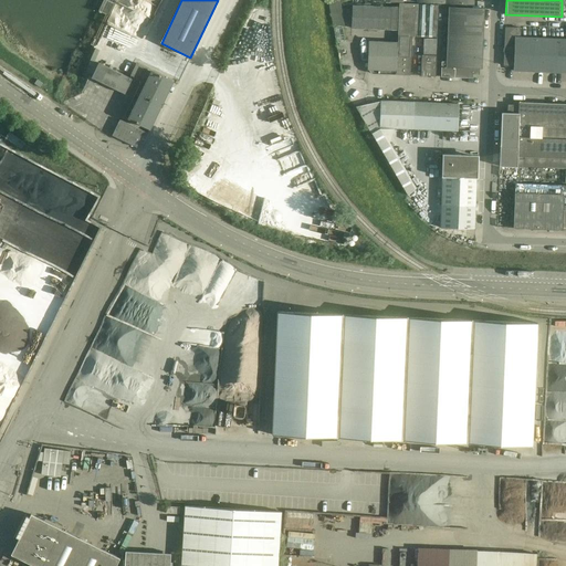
[(328,1),(333,25),(344,25),(339,2),(328,1)]
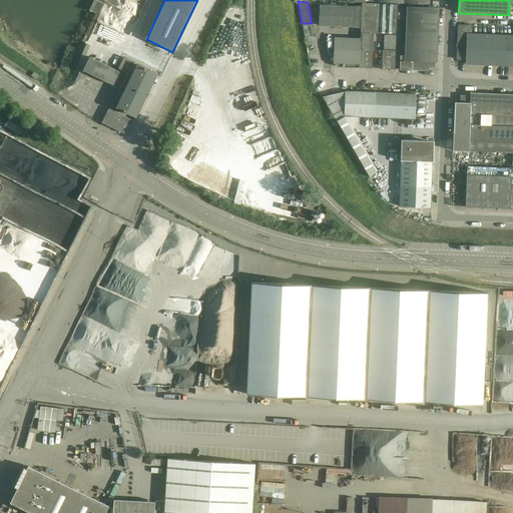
[(362,4),(359,68),(371,69),(373,33),(375,33),(377,4),(362,4)]
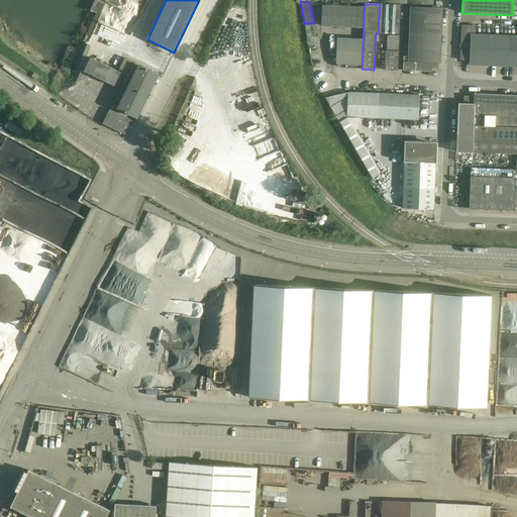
[(378,33),(387,34),(399,34),(400,5),(380,4),(378,33)]
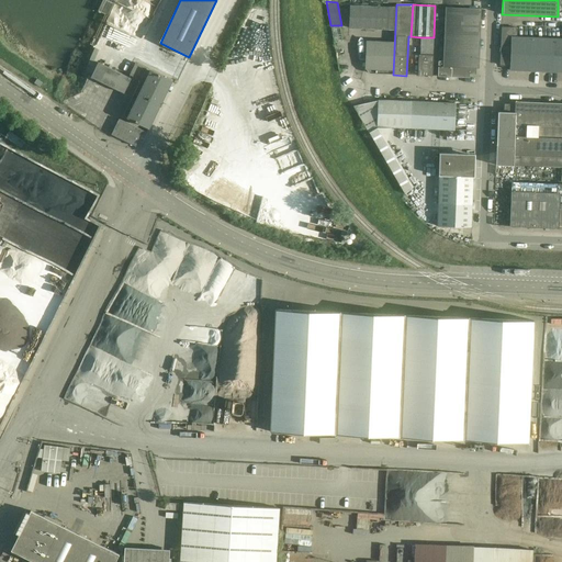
[(349,29),(367,30),(368,8),(349,7),(349,29)]
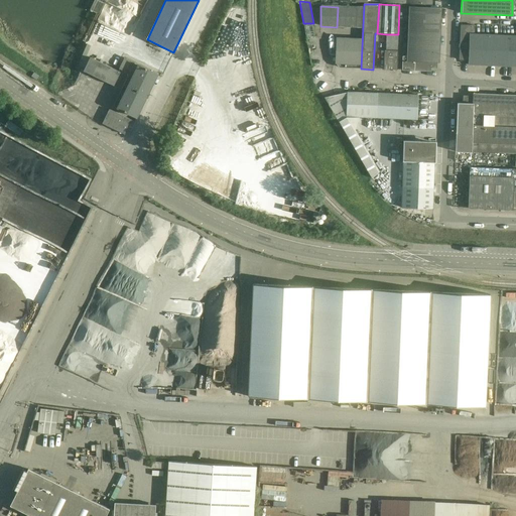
[(338,7),(337,27),(361,28),(362,7),(338,7)]
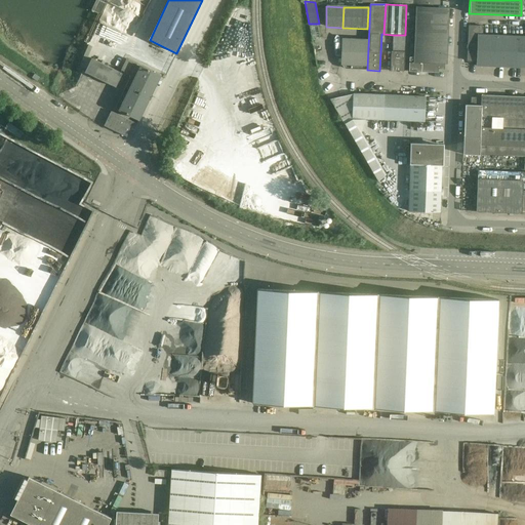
[(447,65),(449,8),(416,7),(414,57),(414,63),(444,64),(447,65)]
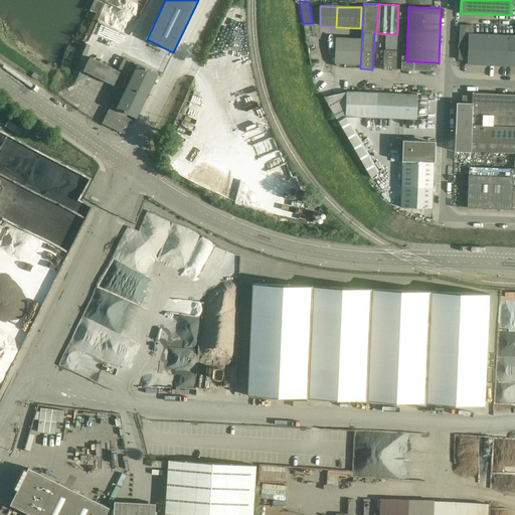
[(304,26),(307,38),(313,37),(310,25),(304,26)]
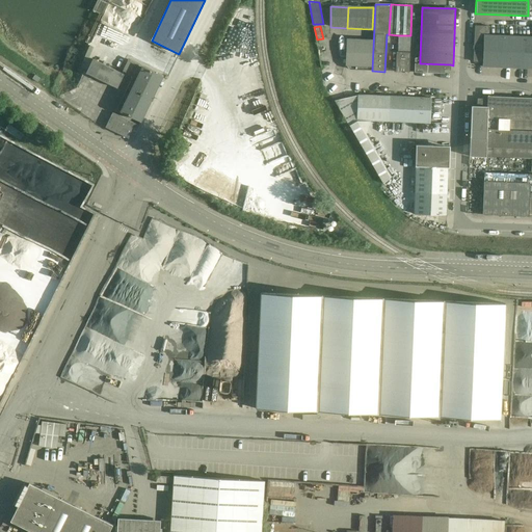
[(475,26),(475,34),(474,61),(482,62),(482,67),(487,68),(488,35),(489,26),(475,26)]
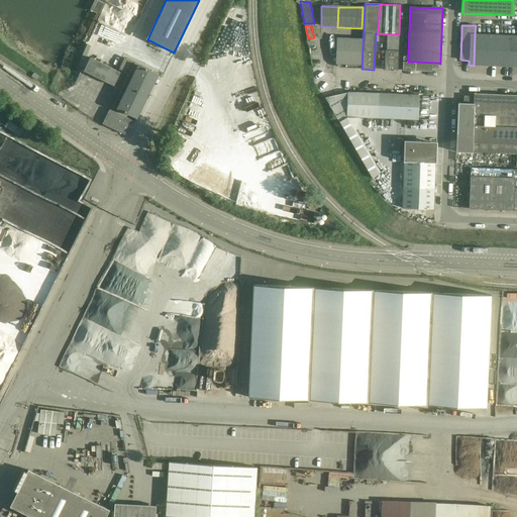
[(516,35),(475,34),(474,66),(516,67),(516,35)]
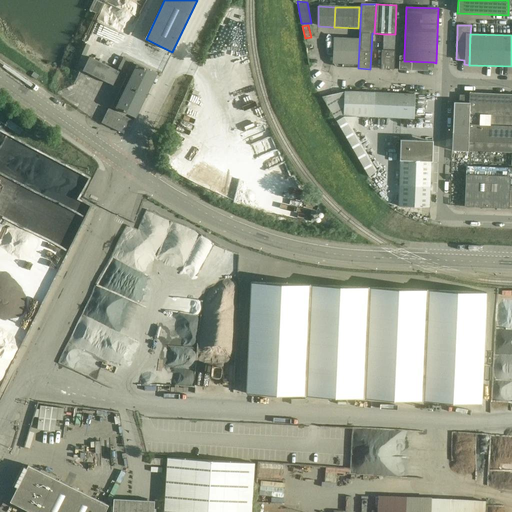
[(336,67),(356,68),(357,64),(358,39),(327,38),(327,56),(333,57),(333,64),(336,67)]
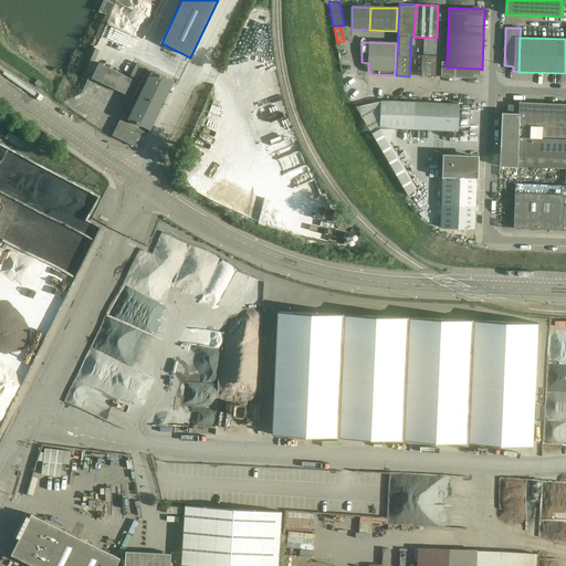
[(422,59),(421,76),(435,77),(436,60),(436,56),(423,56),(422,56),(422,59)]
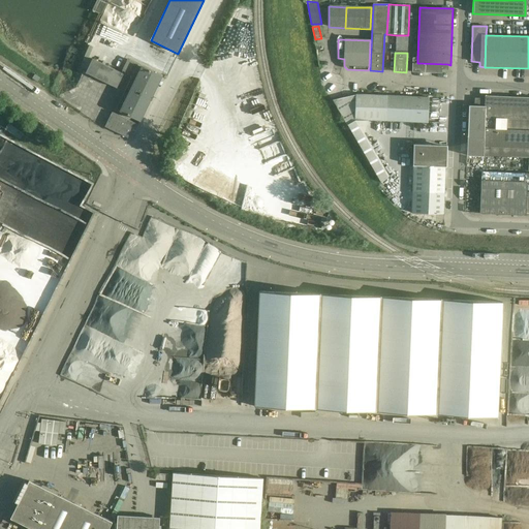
[(441,73),(441,70),(447,70),(447,64),(417,63),(417,58),(413,58),(412,72),(441,73)]
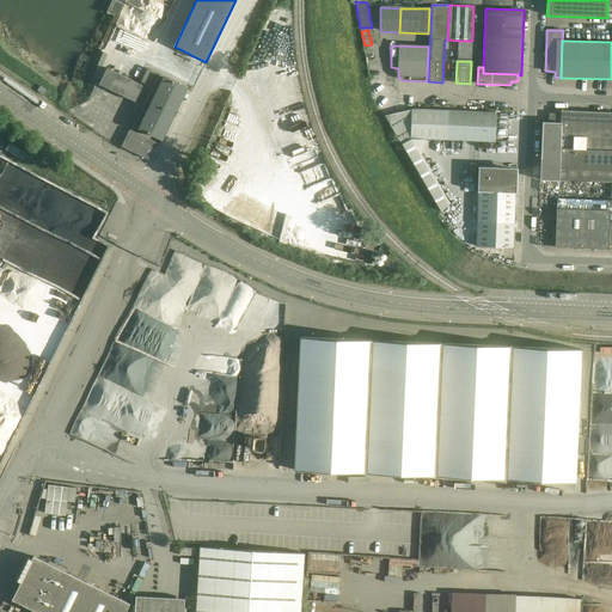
[(106,68),(99,84),(135,102),(142,85),(106,68)]
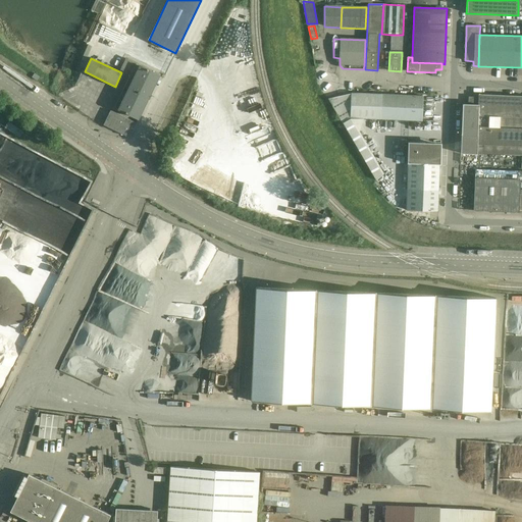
[(155,85),(159,75),(125,58),(120,69),(131,74),(128,79),(152,90),(155,85)]
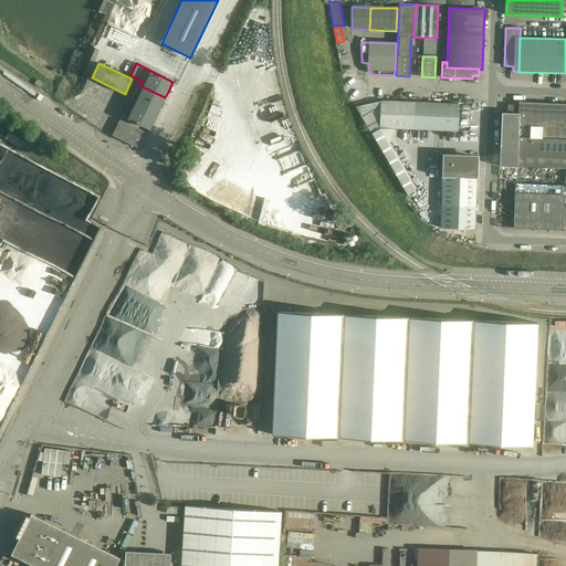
[(132,101),(157,113),(160,106),(165,97),(139,85),(132,101)]
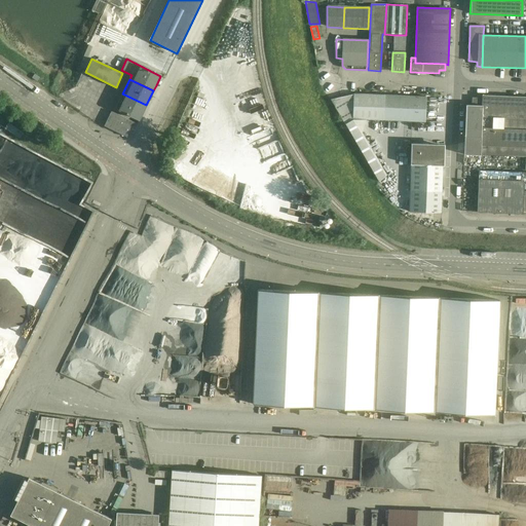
[(119,110),(139,119),(146,105),(122,94),(119,99),(115,108),(120,110),(119,110)]
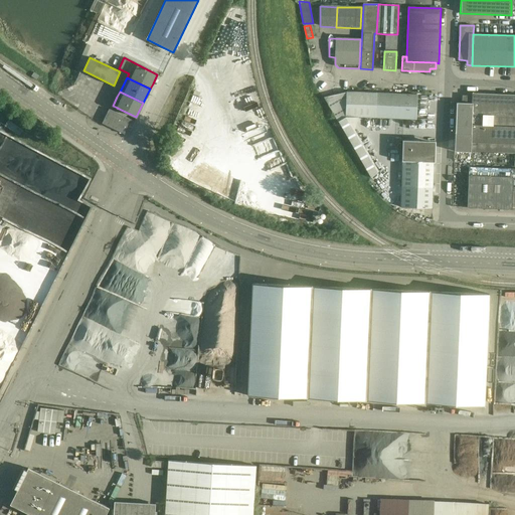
[(344,134),(346,93),(323,98),(337,122),(344,134)]
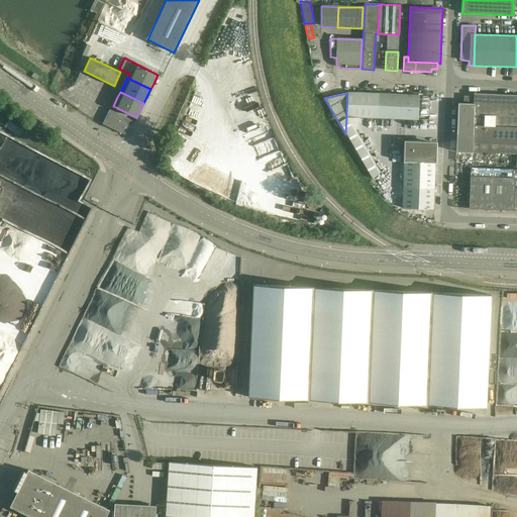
[(377,118),(378,94),(347,93),(345,134),(372,179),(373,178),(380,173),(355,130),(359,117),(377,118)]
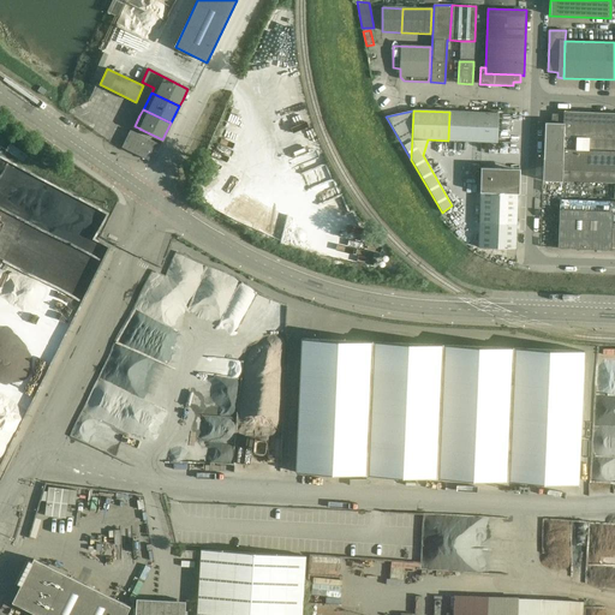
[(497,114),(449,112),(448,141),(496,143),(497,114)]
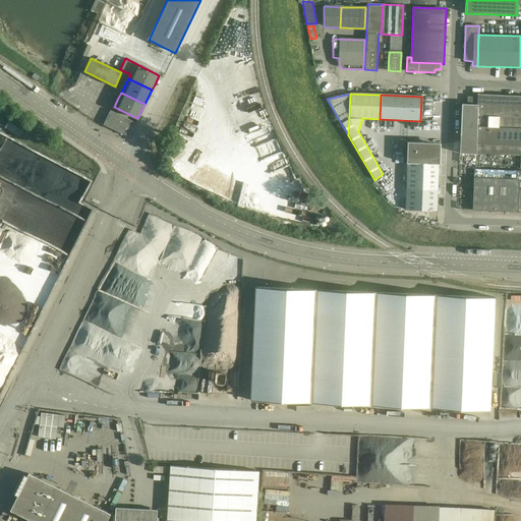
[(477,106),(476,127),(520,129),(520,96),(516,96),(505,96),(494,95),(477,95),(477,98),(477,106)]
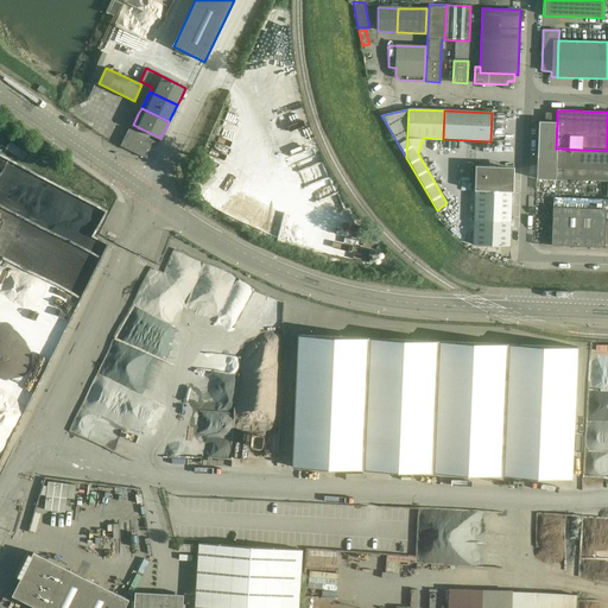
[(545,122),(557,124),(557,114),(545,113),(545,122)]
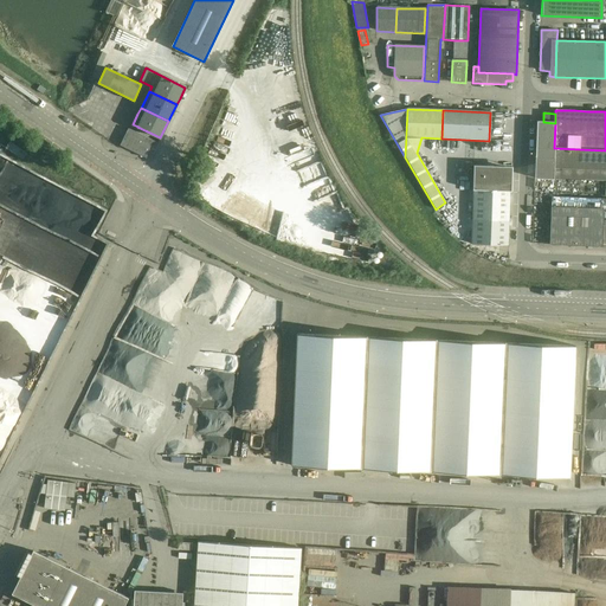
[(535,158),(536,158),(550,159),(554,159),(554,148),(555,123),(543,122),(536,122),(535,158)]
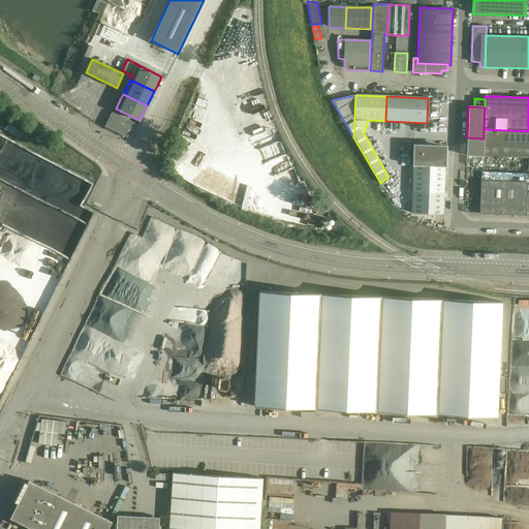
[(112,112),(105,127),(128,138),(135,124),(137,125),(138,124),(112,112)]
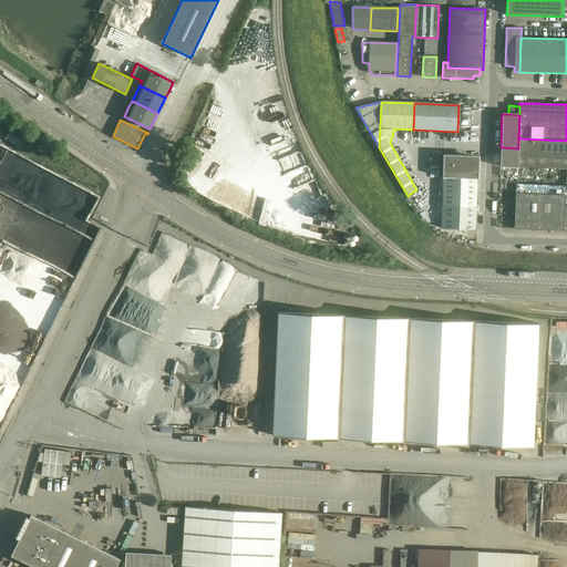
[(6,138),(21,150),(24,144),(9,133),(6,138)]
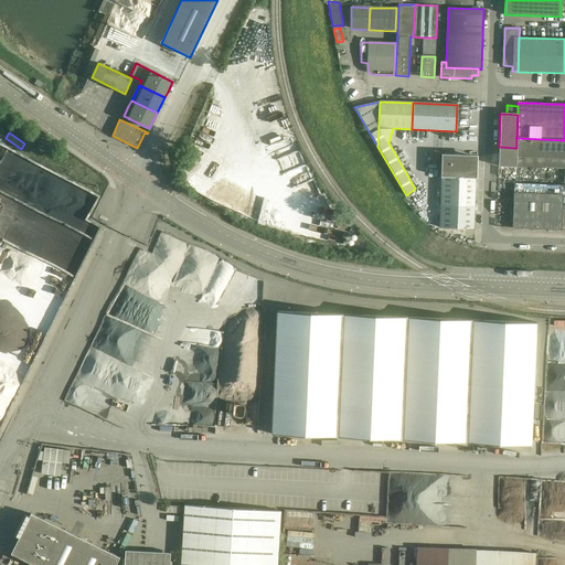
[(516,148),(516,156),(523,156),(564,157),(564,140),(516,138),(516,148)]
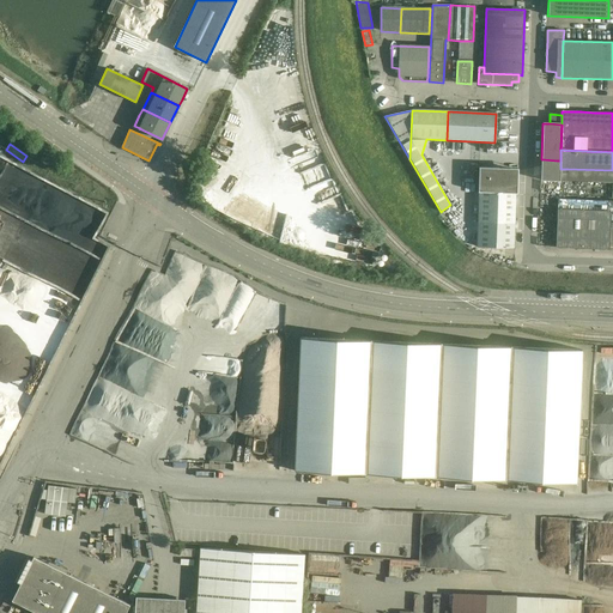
[(541,181),(568,182),(612,183),(612,170),(568,169),(560,169),(560,161),(557,161),(557,174),(541,173),(541,181)]
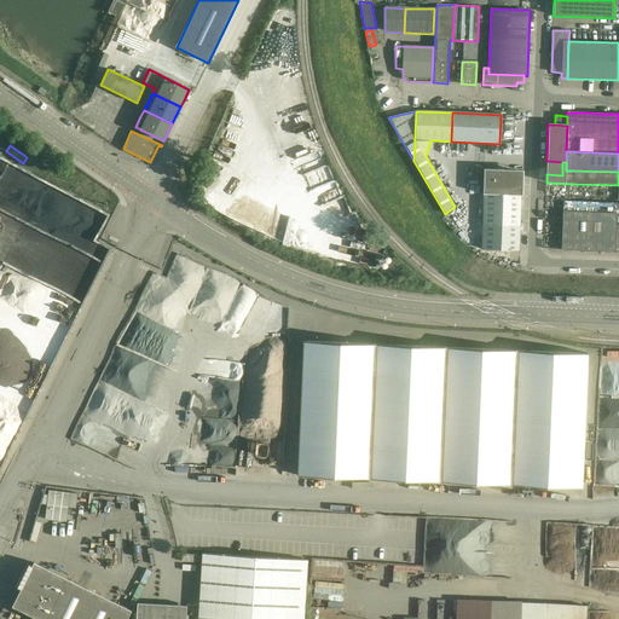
[(482,225),(520,226),(520,196),(522,196),(524,171),(484,169),(482,195),(484,195),(482,225)]
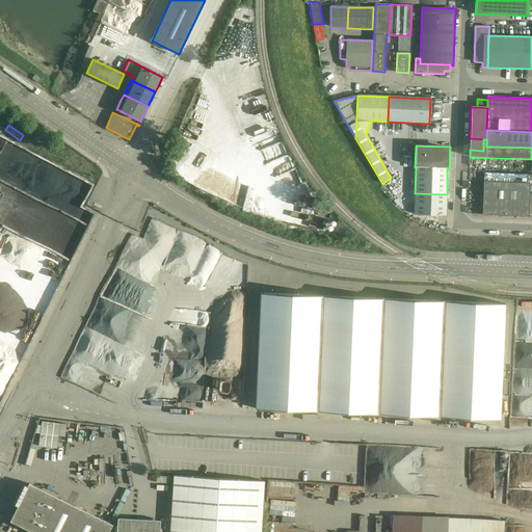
[(529,217),(530,184),(530,176),(484,174),(482,215),(529,217)]
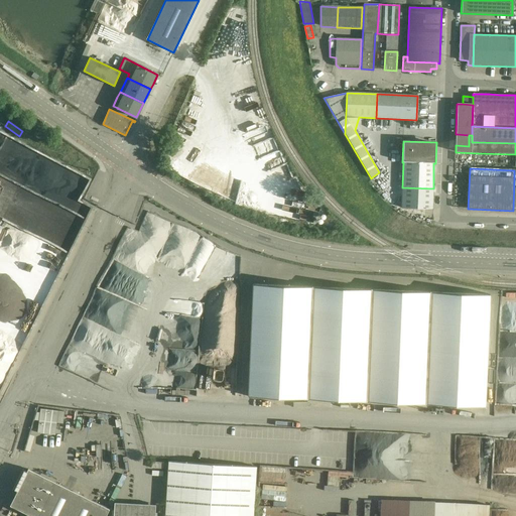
[(432,209),(433,188),(402,187),(402,208),(432,209)]
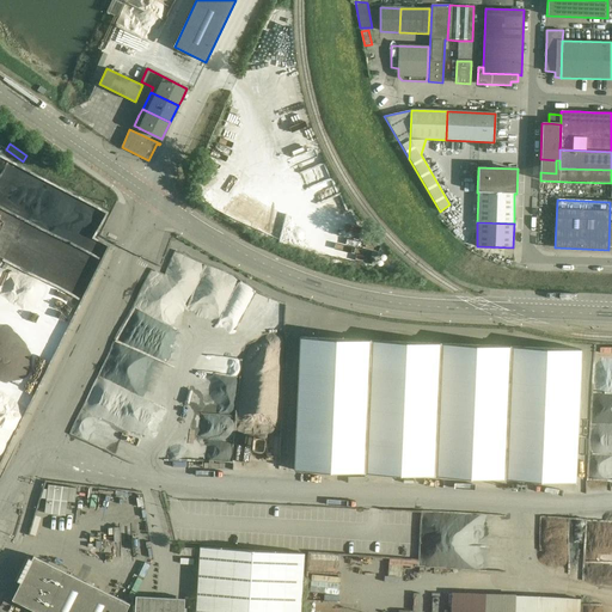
[(300,337),(294,470),(497,479),(575,483),(581,349),(300,337)]
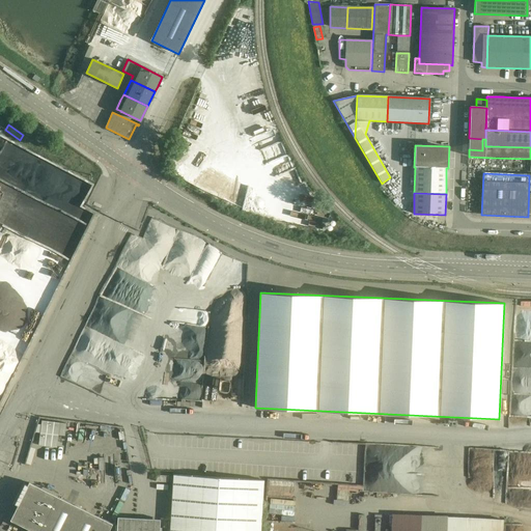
[(260,530),(263,480),(173,474),(169,530),(260,530)]
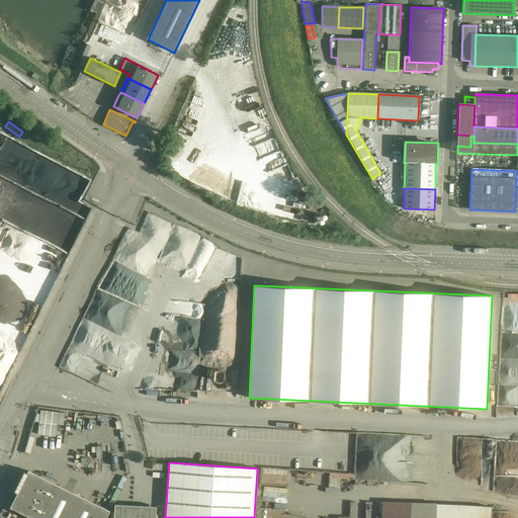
[(32,517),(106,517),(110,511),(28,470),(11,507),(32,517)]
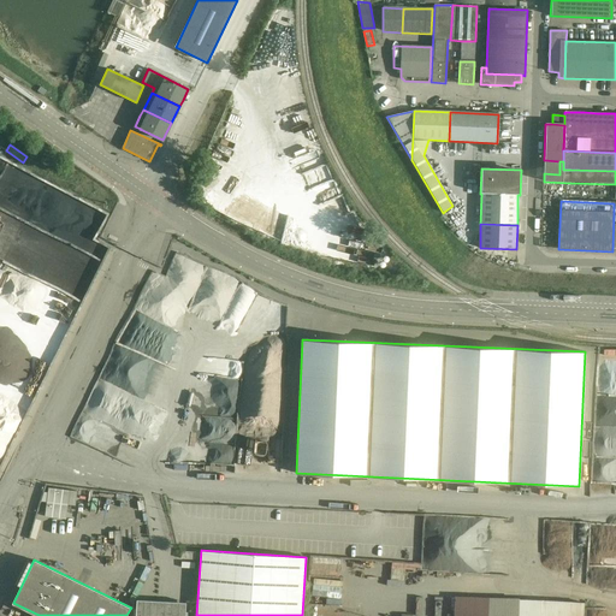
[(184,615),(185,603),(136,600),(135,615),(184,615)]
